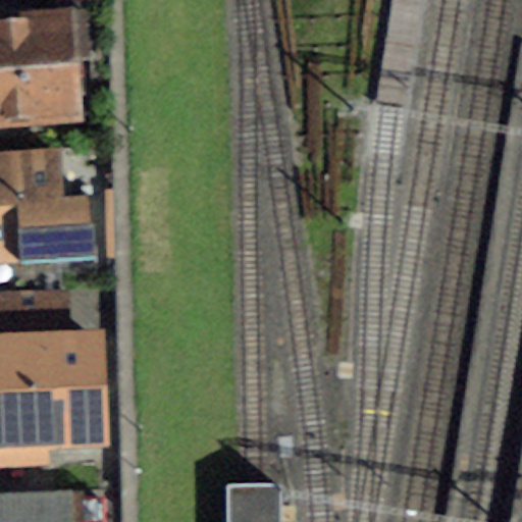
[(0,30),(0,118),(64,114),(60,65),(75,64),(74,59),(99,57),(96,0),(83,0),(81,0),(81,12),(39,16),(40,28),(0,30)]
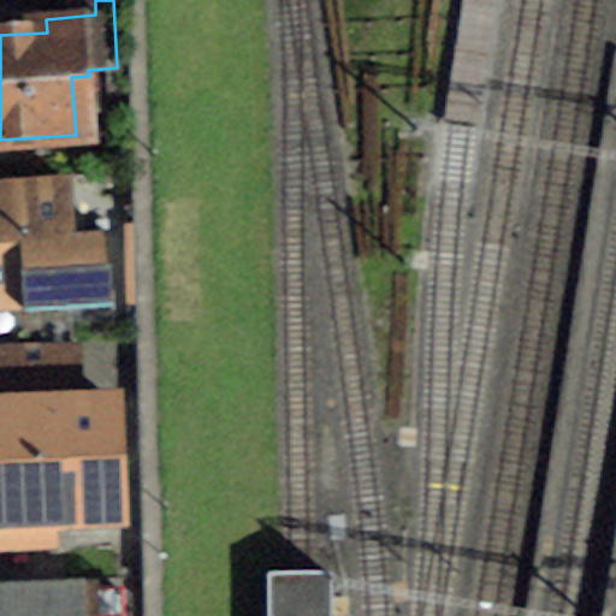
[(0,345),(72,342),(70,307),(112,304),(107,231),(66,235),(63,202),(0,206),(0,345)]
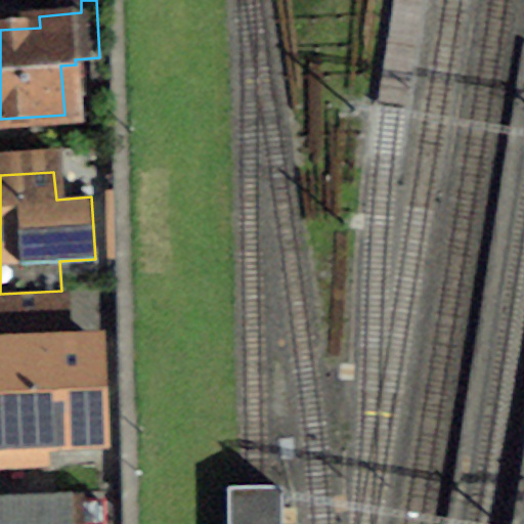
[(62,292),(0,294),(0,464),(45,463),(45,448),(70,447),(69,434),(94,433),(93,382),(67,383),(62,292)]
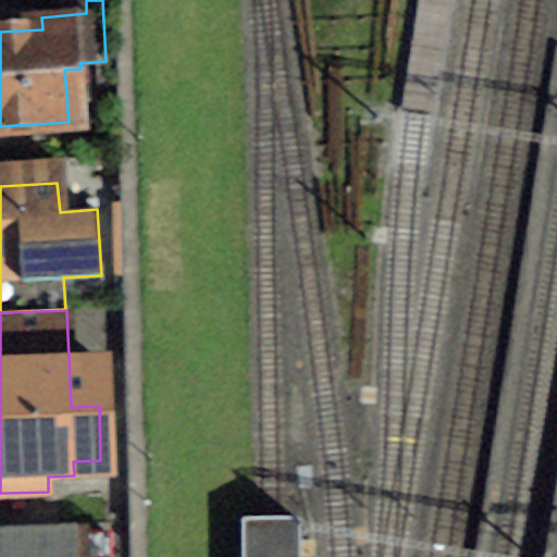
[(240,556),(298,556),(298,521),(240,521),(240,556)]
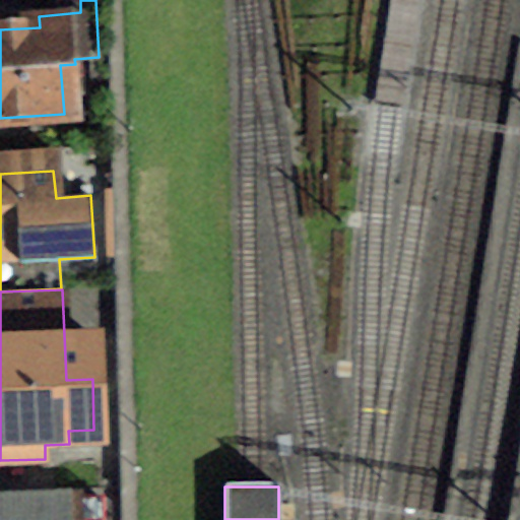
[(0,500),(0,519),(98,519),(98,494),(0,500)]
